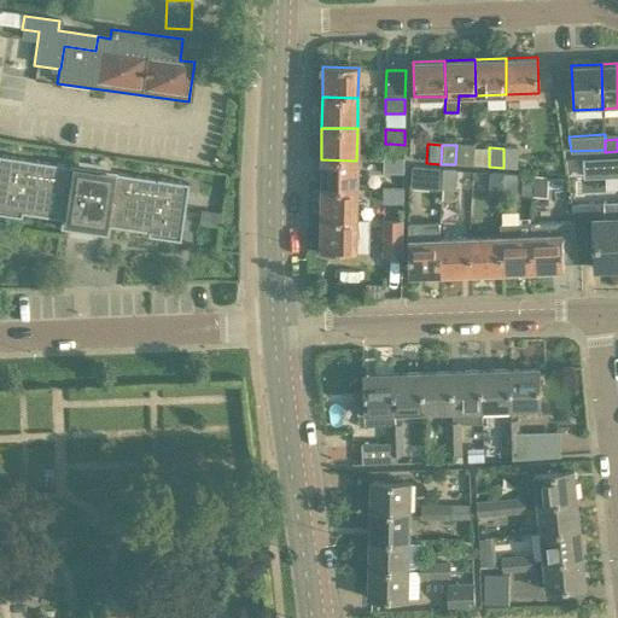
[(503,149),(503,168),(518,169),(518,150),(503,149)]
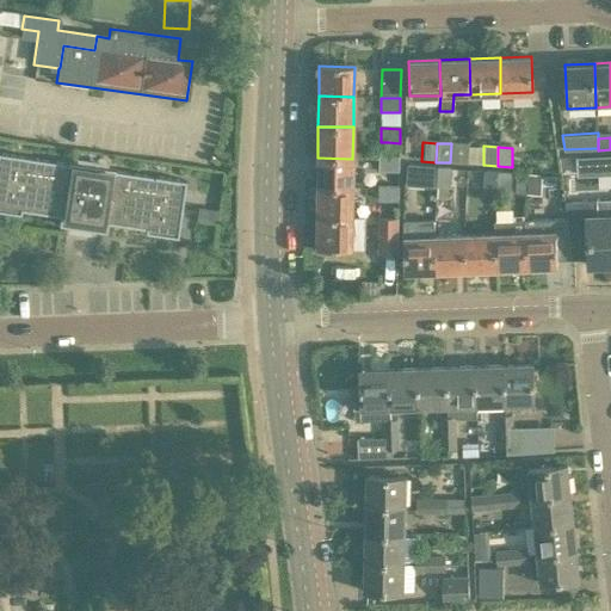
[(152,178),(112,172),(113,171),(66,164),(66,165),(0,154),(0,213),(18,215),(18,211),(57,217),(56,226),(103,233),(105,223),(143,229),(142,233),(174,238),(184,183),(152,178)]
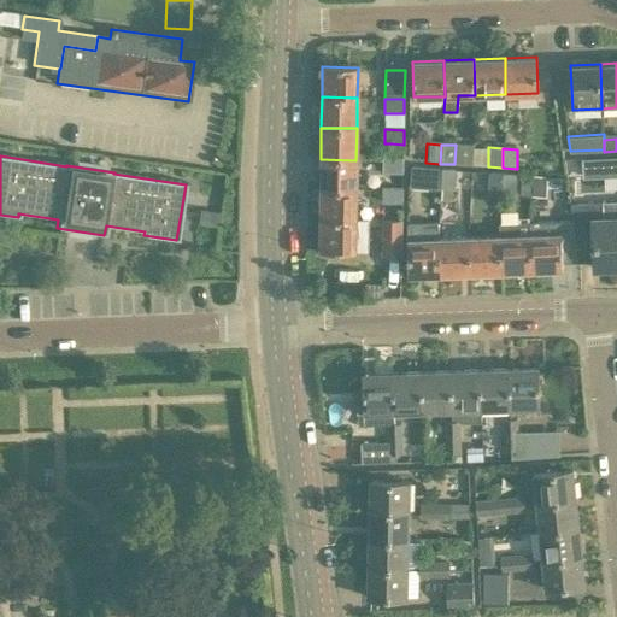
[(616,156),(582,158),(583,176),(616,174),(616,156)]
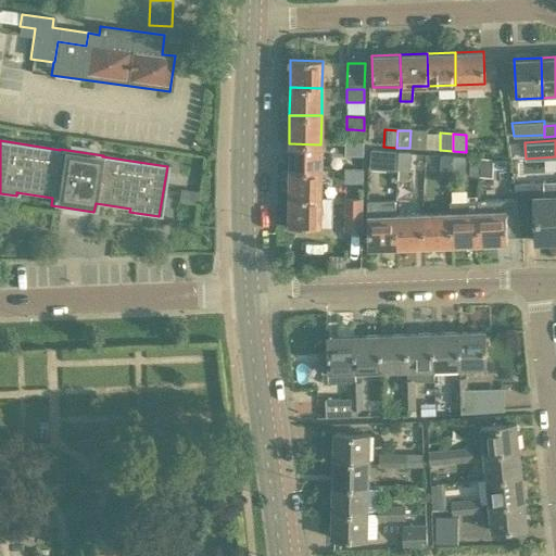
[(289,143),(288,169),(320,171),(320,144),(289,143)]
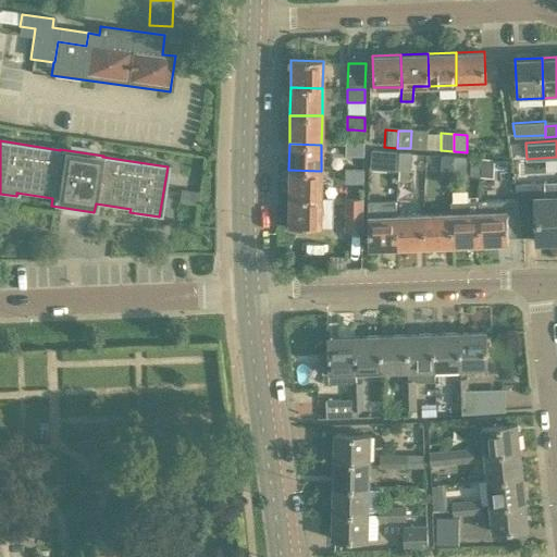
[(363,159),(363,146),(346,145),(346,158),(363,159)]
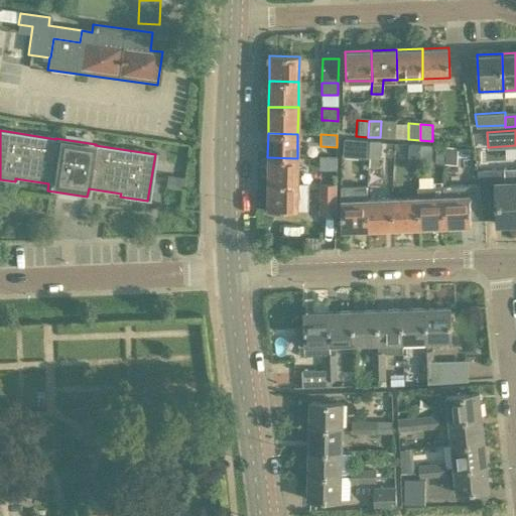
[(356,156),(368,157),(368,141),(356,140),(356,156)]
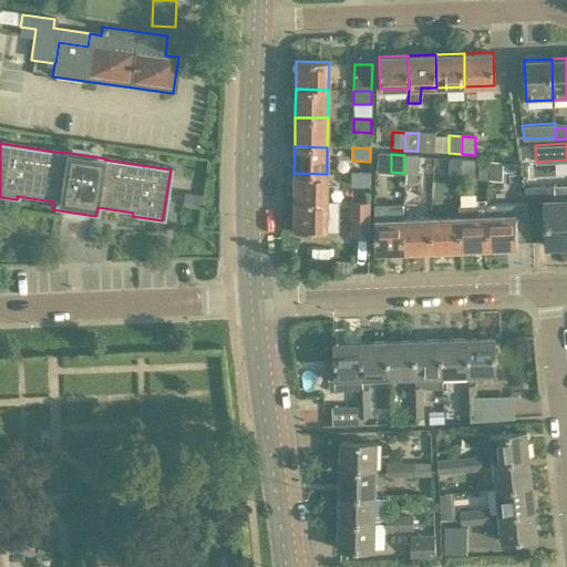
[(404,155),(404,173),(403,185),(416,185),(418,155),(404,155)]
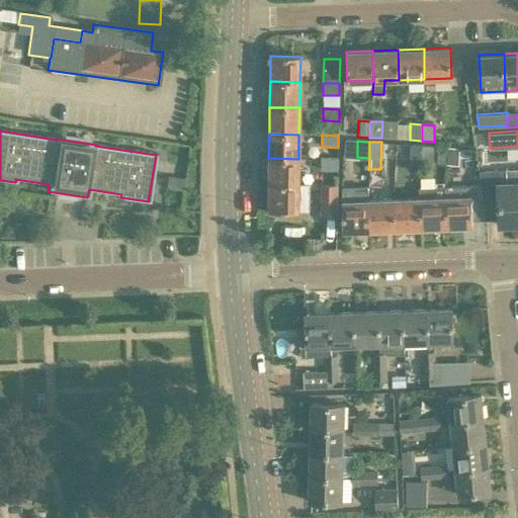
[(408,160),(420,161),(422,145),(410,144),(408,160)]
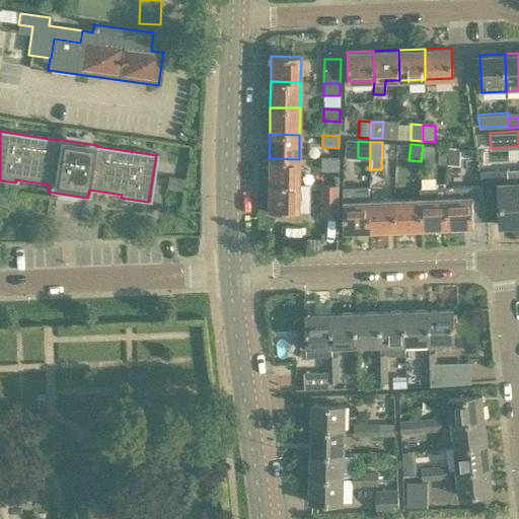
[(423,145),(421,161),(433,162),(434,146),(423,145)]
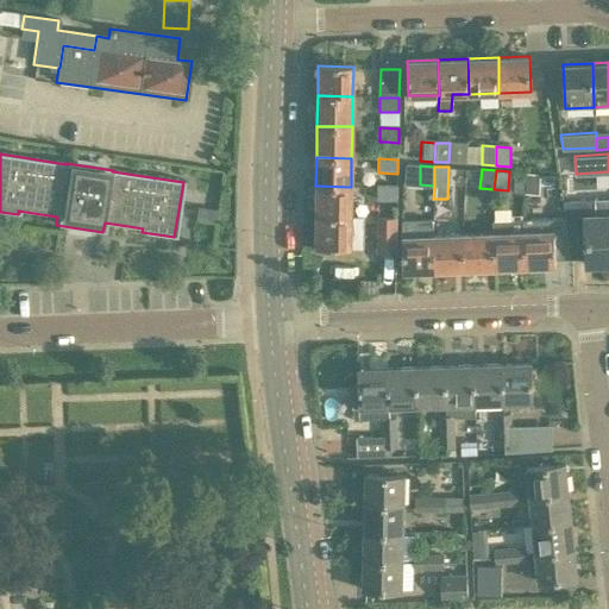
[(540,194),(540,174),(525,173),(525,193),(540,194)]
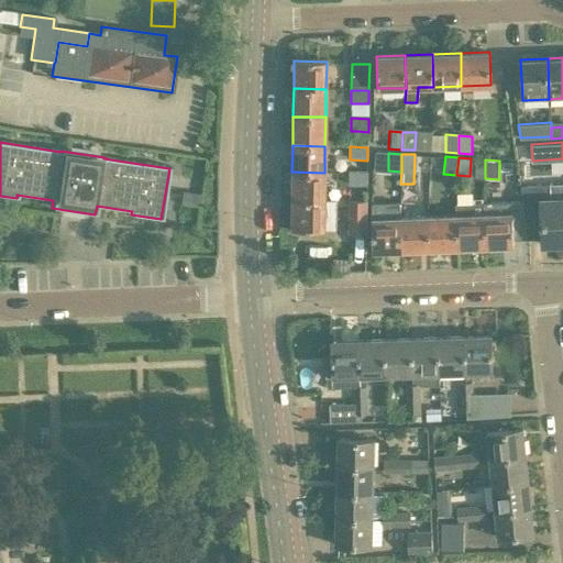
[(291,172),(291,200),(324,201),(324,173),(291,172)]
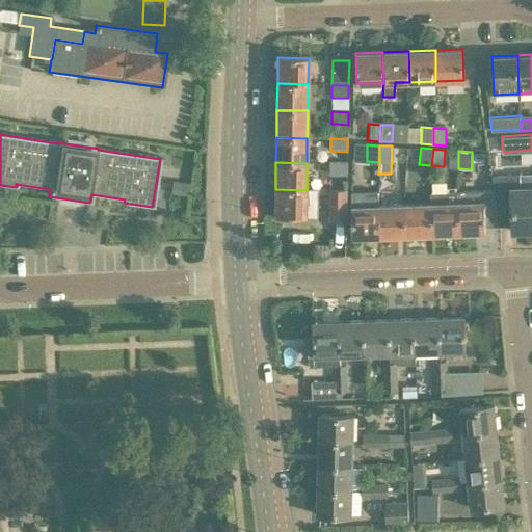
[(346,177),(347,164),(330,164),(329,177),(346,177)]
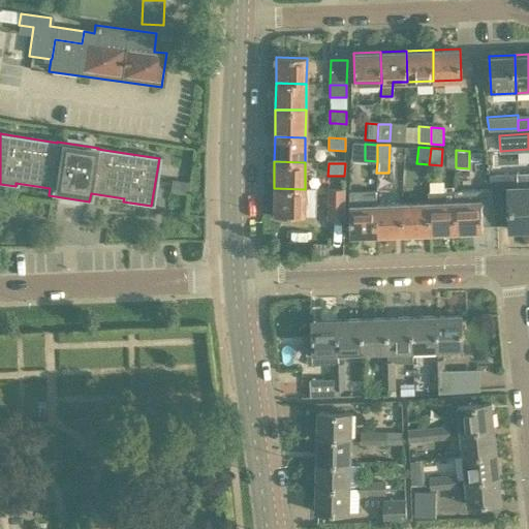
[(490,175),(492,190),(494,206),(508,206),(508,230),(528,228),(528,186),(519,186),(518,174),(490,175)]
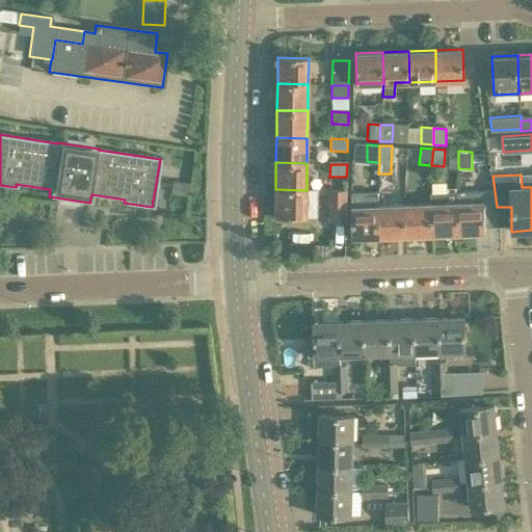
[(306,216),(307,190),(275,189),(274,216),(306,216)]
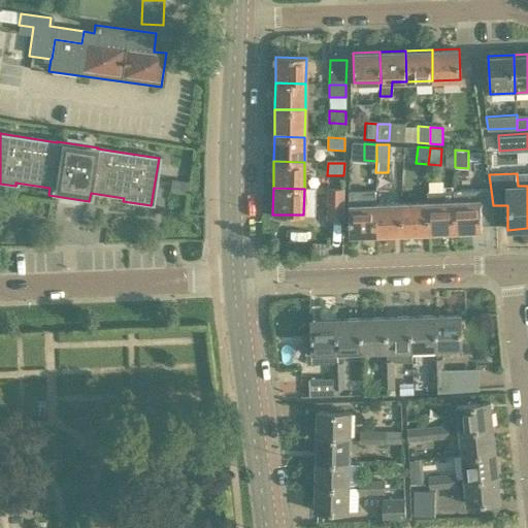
[(342,220),(343,190),(327,189),(326,219),(342,220)]
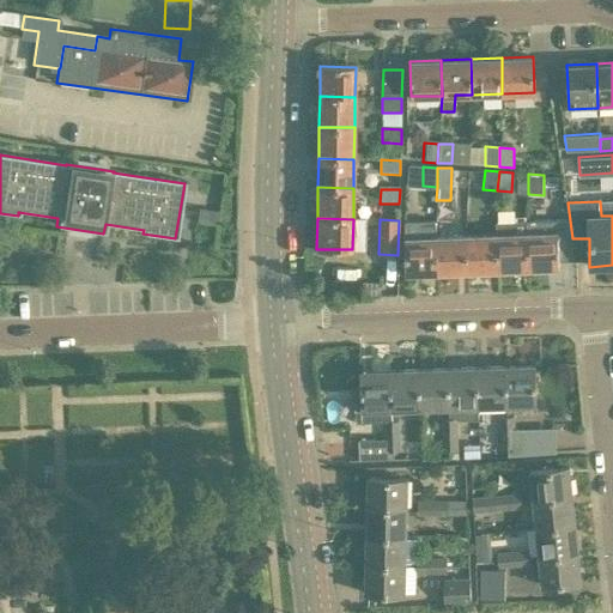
[(556,232),(526,234),(527,268),(557,267),(557,253),(575,253),(572,238),(570,220),(556,220),(556,232)]
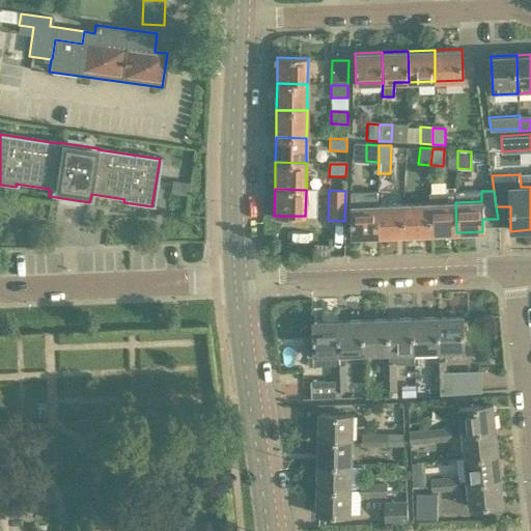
[(428,200),(428,203),(429,233),(456,232),(455,202),(455,192),(429,193),(428,200)]
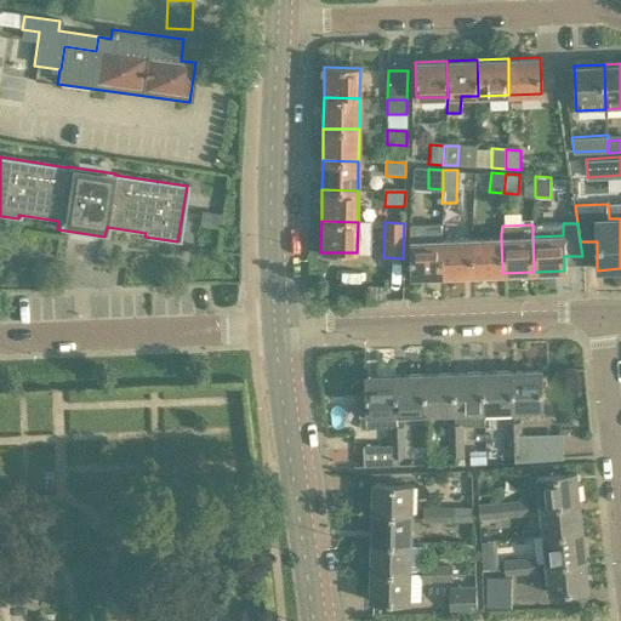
[(501,238),(471,239),(472,274),(502,273),(501,238)]
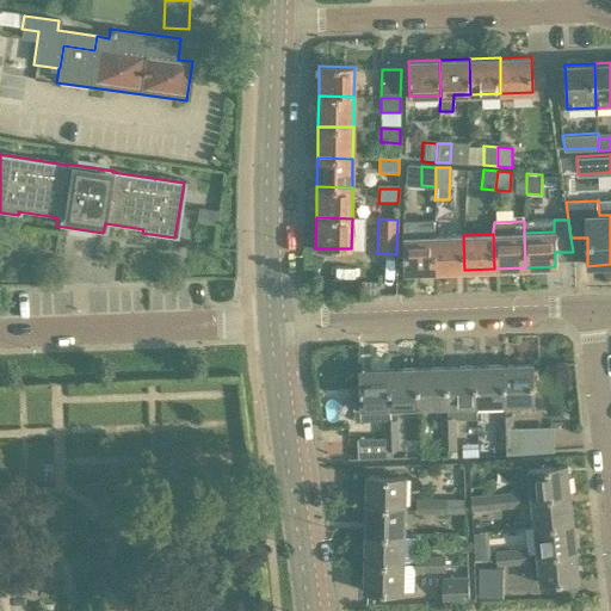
[(463,235),(433,236),(434,270),(464,270),(463,235)]
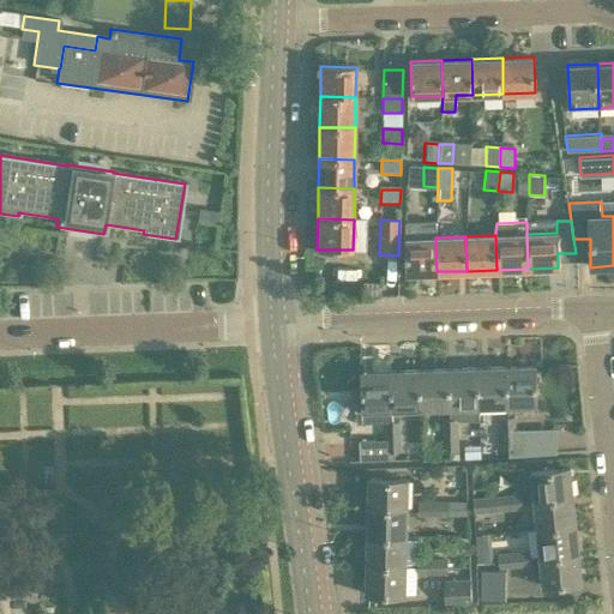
[(405,272),(437,271),(435,238),(404,238),(405,272)]
